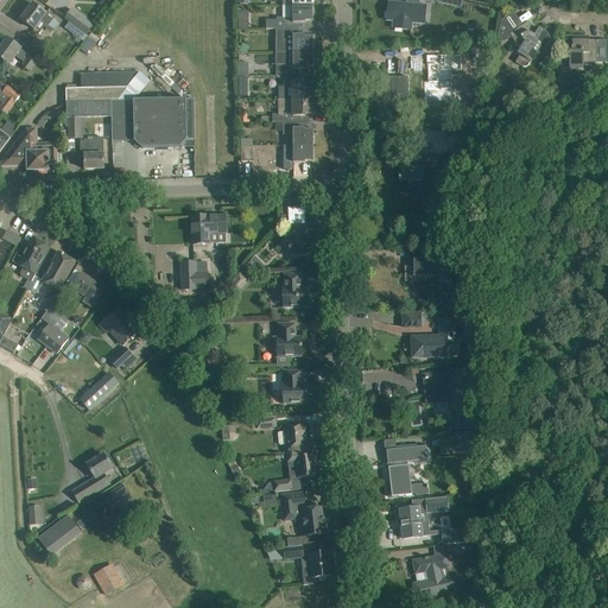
[(388,2),(387,21),(394,21),(393,30),(411,31),(411,24),(416,24),(419,24),(424,25),(426,6),(420,6),(420,0),(406,0),(406,5),(388,2)]
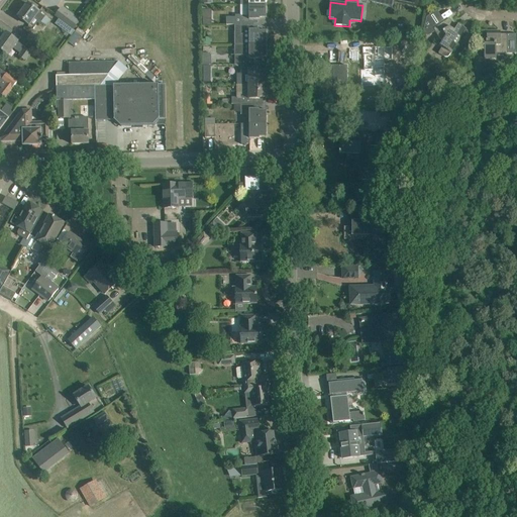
[(21,9),(17,14),(19,16),(18,17),(26,23),(29,25),(30,24),(35,18),(44,25),(46,26),(50,21),(45,17),(45,18),(39,13),(39,12),(36,10),(28,4),(23,10),(21,9)]
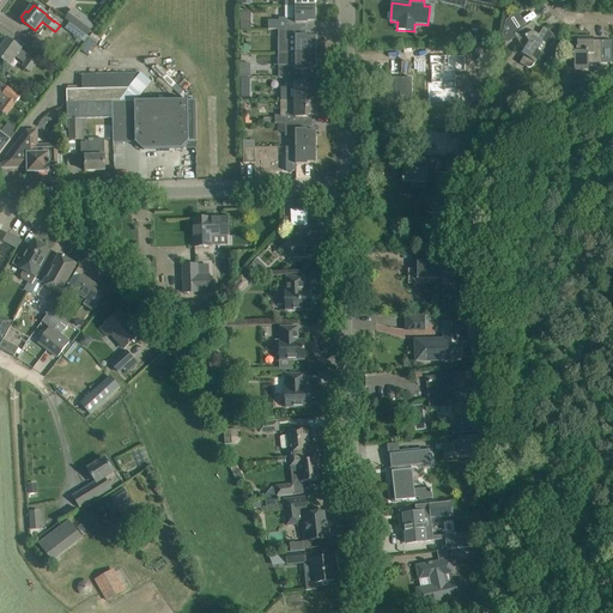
[(268,20),(268,30),(279,30),(301,30),(301,24),(308,24),(308,22),(316,22),(316,6),(295,6),(285,6),(285,18),(279,18),(279,20),(268,20)]
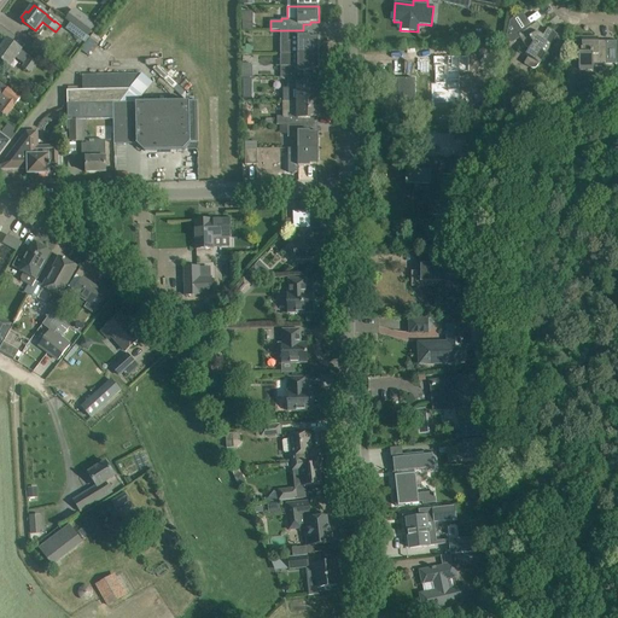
[(74,10),(65,19),(70,23),(88,35),(88,36),(95,27),(74,10)]
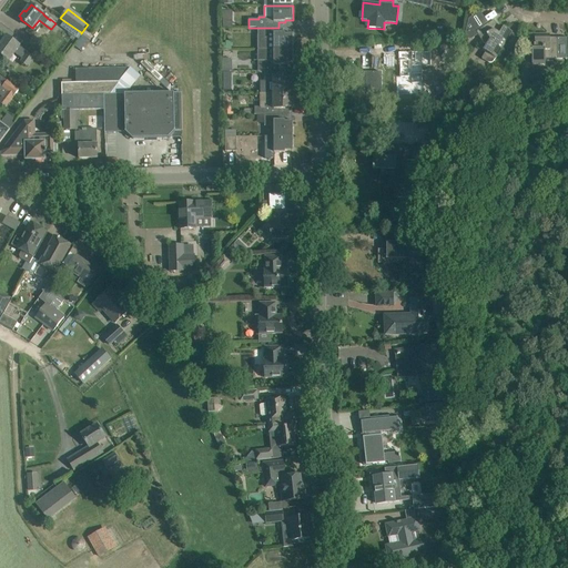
[(468,20),(465,33),(475,27),(470,19),(468,20)]
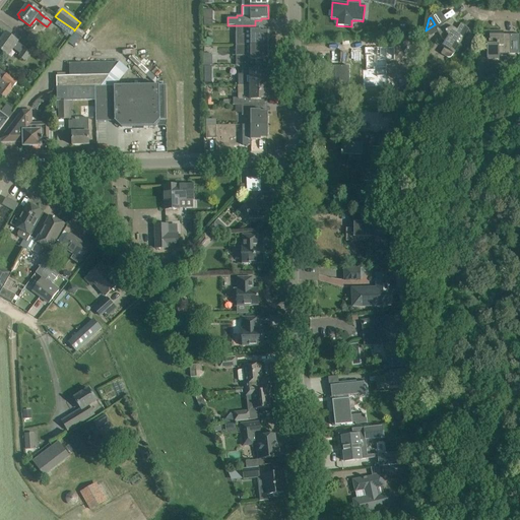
[(59,19),(55,24),(70,36),(74,29),(59,19)]
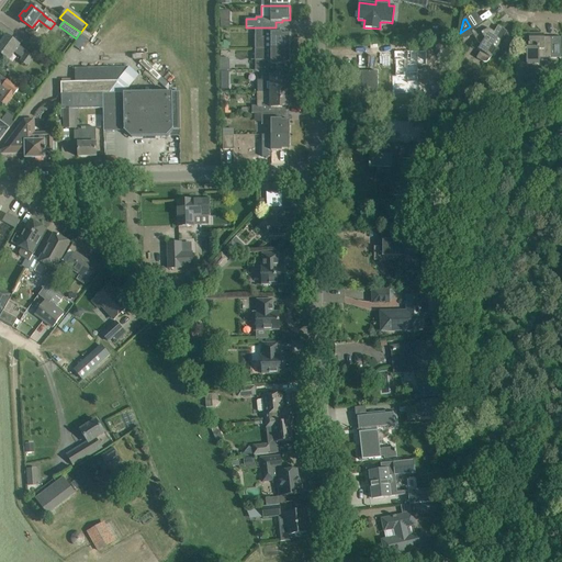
[(472,31),(473,34),(479,42),(482,44),(479,49),(481,52),(478,58),(484,63),(487,63),(489,60),(501,41),(507,32),(498,26),(496,30),(493,27),(489,21),(472,31)]
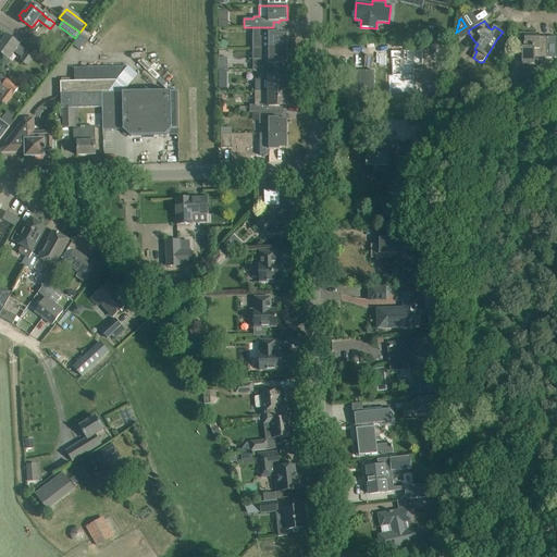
[(254,27),(254,48),(287,49),(287,34),(280,34),(280,33),(273,33),(273,27),(254,27)]
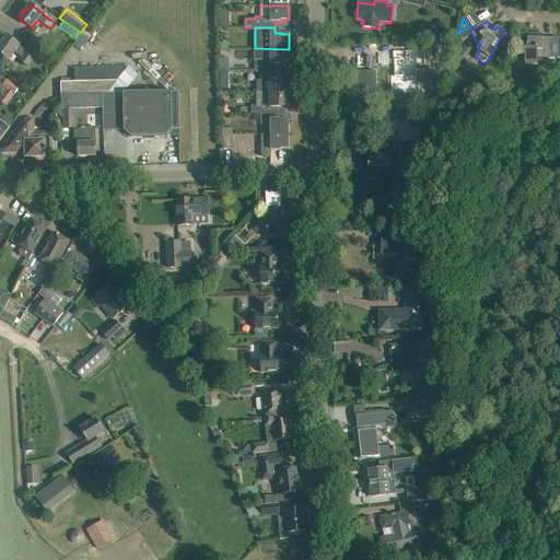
[(522,46),(522,47),(523,47),(523,48),(524,48),(525,48),(525,63),(536,63),(537,63),(537,59),(550,58),(559,58),(559,37),(549,37),(541,37),(537,37),(537,34),(527,34),(527,43),(524,43),(523,44),(522,44),(522,45),(522,46)]
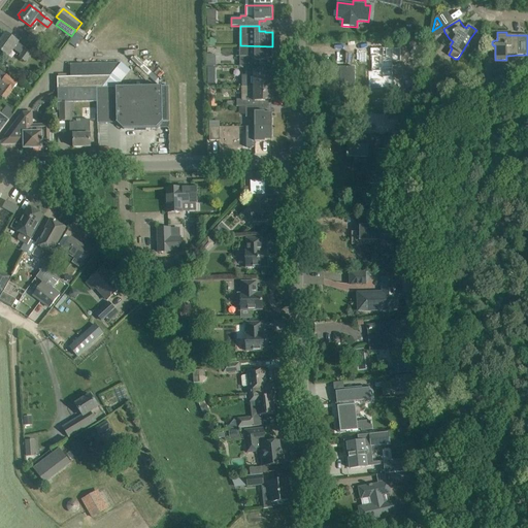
[(0,41),(0,51),(4,54),(8,57),(13,50),(22,56),(20,58),(26,63),(33,55),(18,43),(19,43),(6,34),(0,41)]
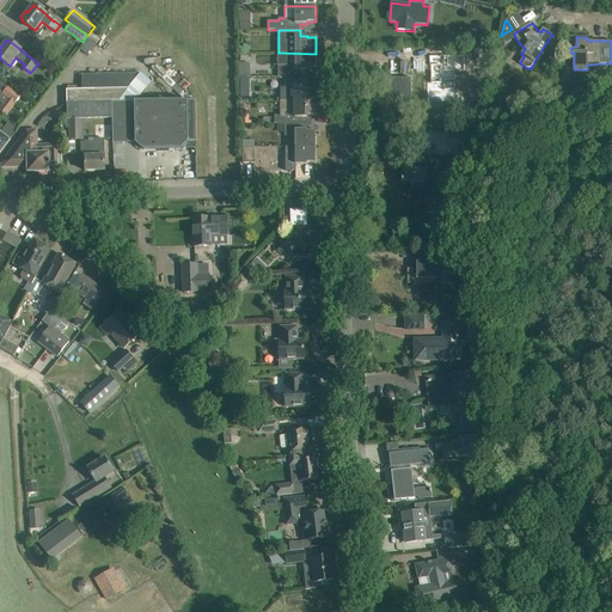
[(31,47),(43,55),(48,48),(37,40),(31,47)]
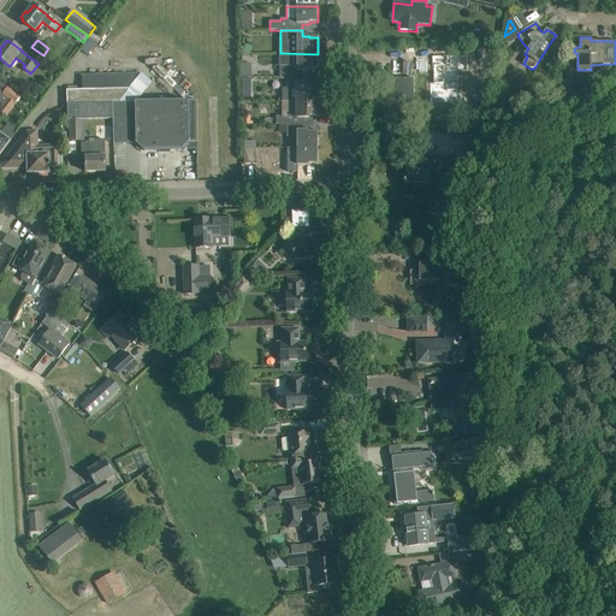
[(493,46),(477,46),(478,61),(490,61),(489,55),(493,55),(493,46)]
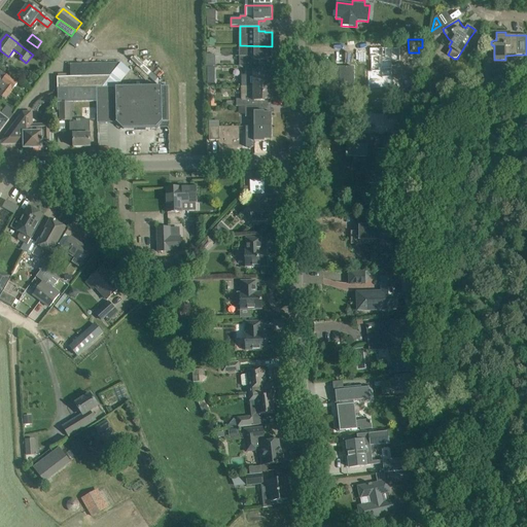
[(240,66),(245,66),(258,66),(258,61),(265,61),(265,60),(266,60),(266,61),(269,61),(269,60),(272,60),(272,46),(240,45),(240,66)]
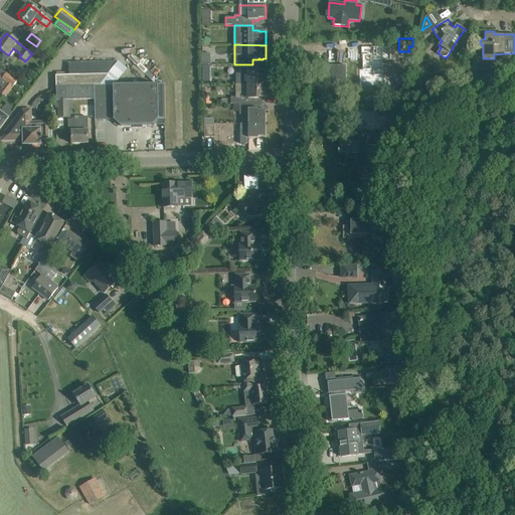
[(383,47),(371,47),(361,48),(361,56),(362,56),(362,75),(361,75),(361,86),(384,86),(383,47)]
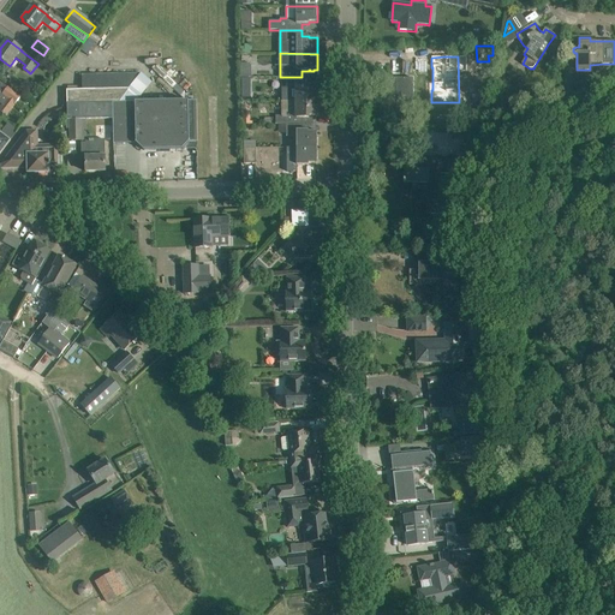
[(281,88),(281,101),(282,101),(317,101),(317,85),(309,85),(309,83),(302,83),(302,77),(286,77),(286,88),(281,88)]
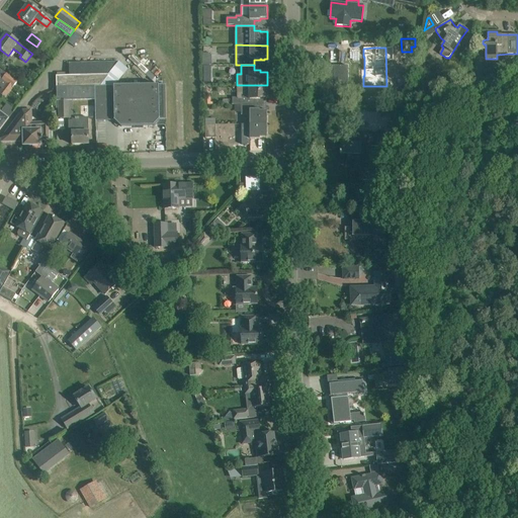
[(0,87),(2,88),(0,90),(0,93),(6,98),(13,88),(17,82),(6,73),(2,80),(0,78),(0,87)]
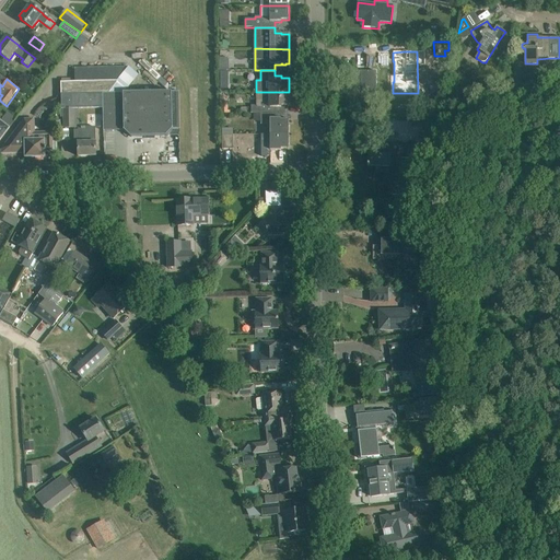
[(60,82),(60,94),(61,94),(104,94),(109,94),(119,81),(60,82)]
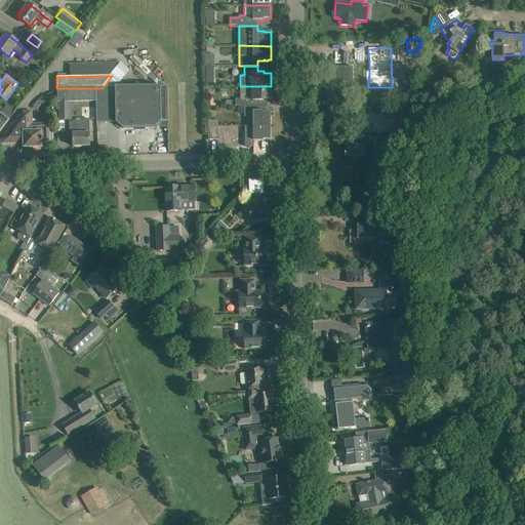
[(103,88),(97,88),(97,102),(96,123),(116,122),(122,128),(156,128),(162,122),(168,121),(167,86),(103,88)]
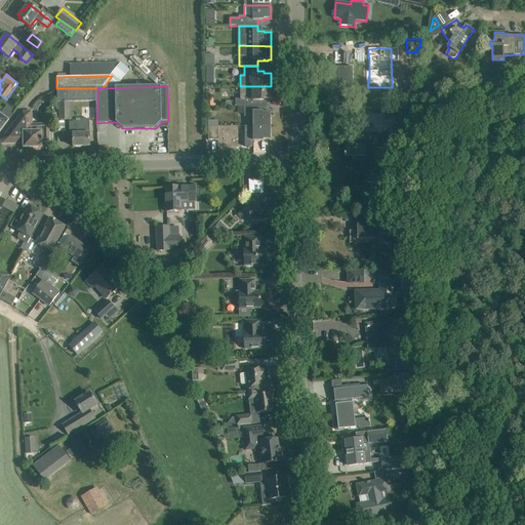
[(238,106),(238,107),(244,107),(257,107),(257,101),(264,101),(264,99),(271,99),(271,86),(241,86),(240,86),(240,98),(236,98),(236,107),(238,106)]
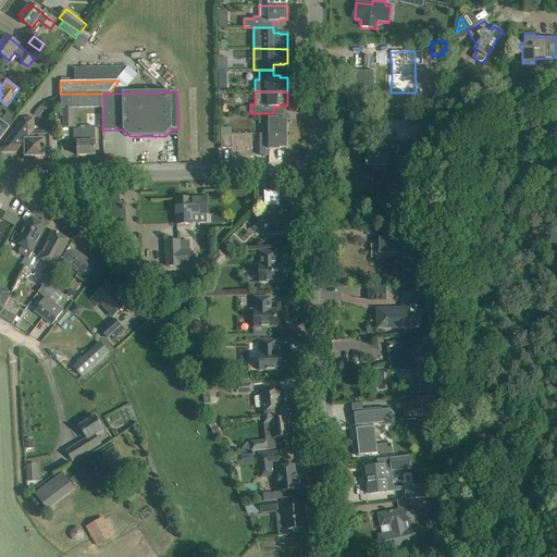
[(61,94),(61,108),(78,108),(103,108),(103,94),(61,94)]
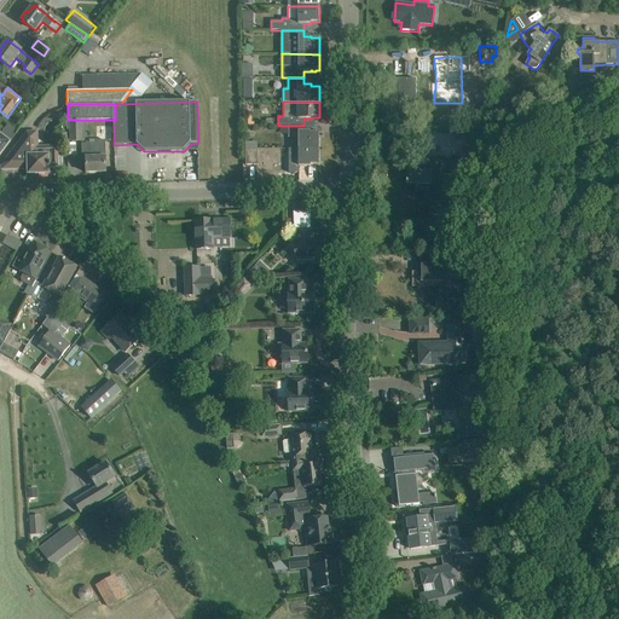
[(68,120),(67,120),(67,131),(70,131),(70,143),(86,143),(86,142),(86,126),(87,126),(87,120),(68,120)]
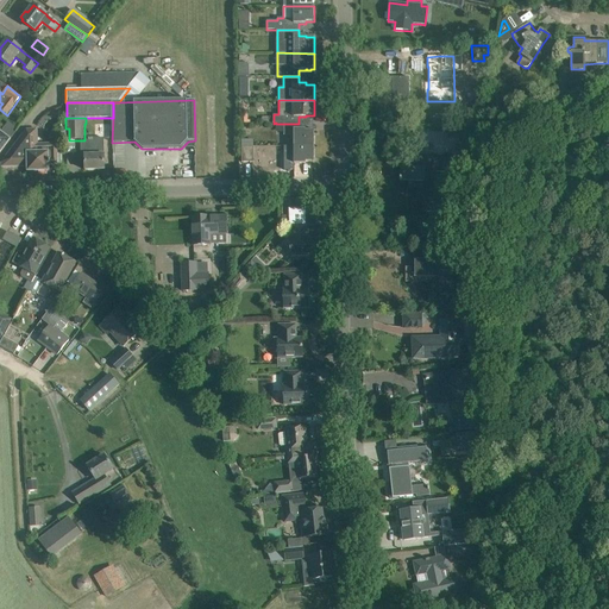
[(299,124),(283,124),(283,135),(294,135),(294,146),(314,146),(314,131),(313,131),(306,131),(306,130),(299,130),(299,124)]
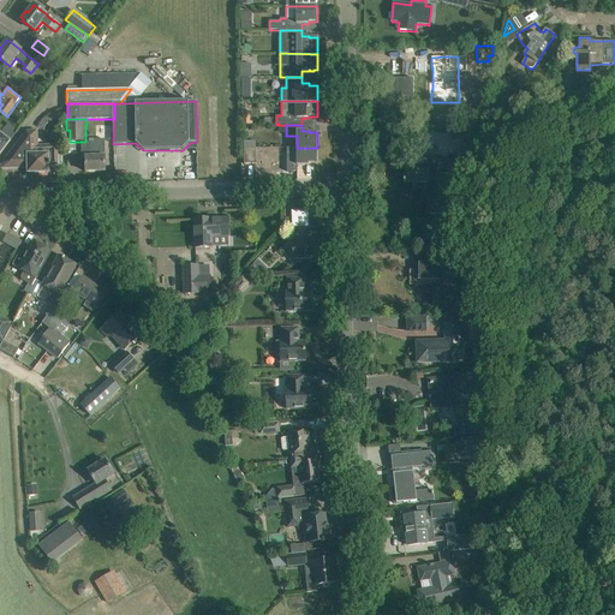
[(1,165),(1,169),(28,168),(28,174),(49,173),(49,166),(58,166),(58,145),(36,145),(36,131),(25,130),(9,155),(1,165)]
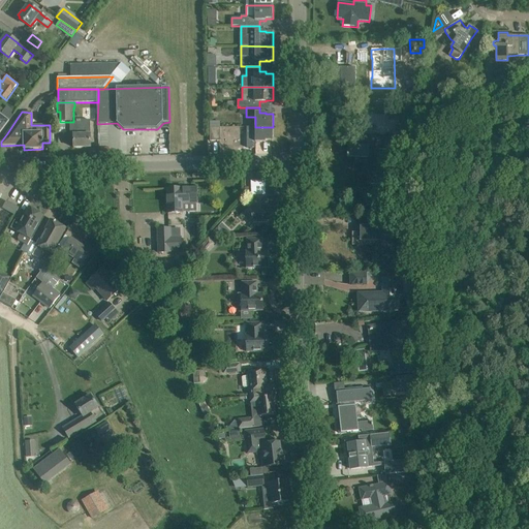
[(0,132),(1,131),(7,122),(9,119),(0,113),(0,132)]
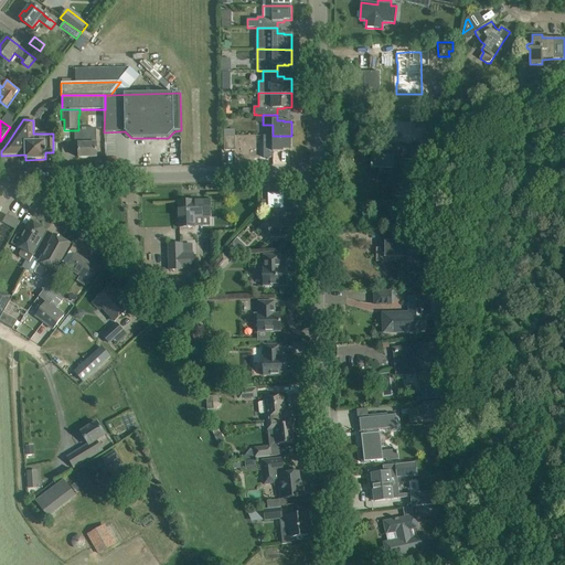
[(419,121),(396,121),(396,130),(402,130),(402,139),(419,139),(419,121)]
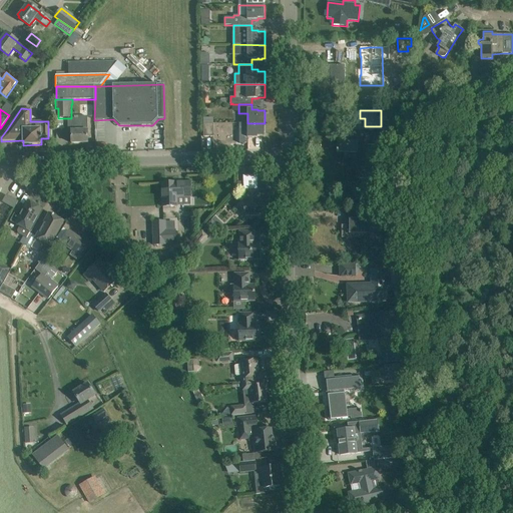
[(71,120),(68,120),(68,131),(71,131),(71,143),(87,143),(87,117),(71,117),(71,118),(71,120)]
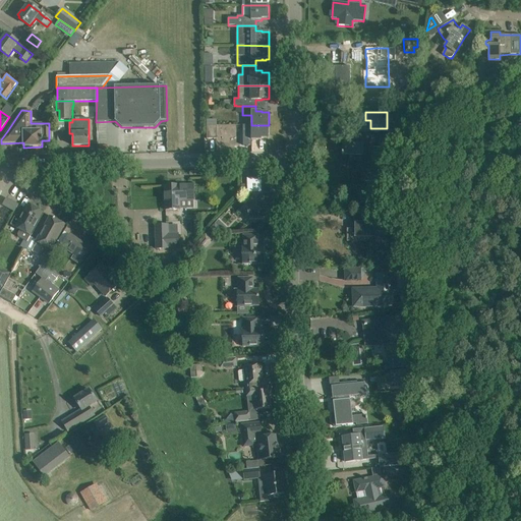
[(243,125),(243,146),(251,146),(251,140),(262,140),(262,138),(269,138),(269,125),(251,125),(243,125)]
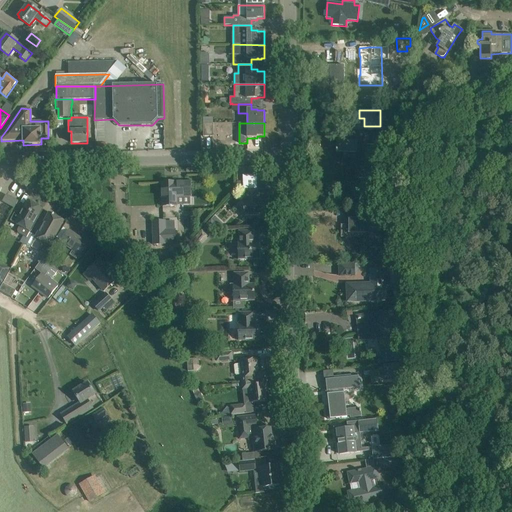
[(213,124),(203,124),(203,137),(213,137),(213,124)]
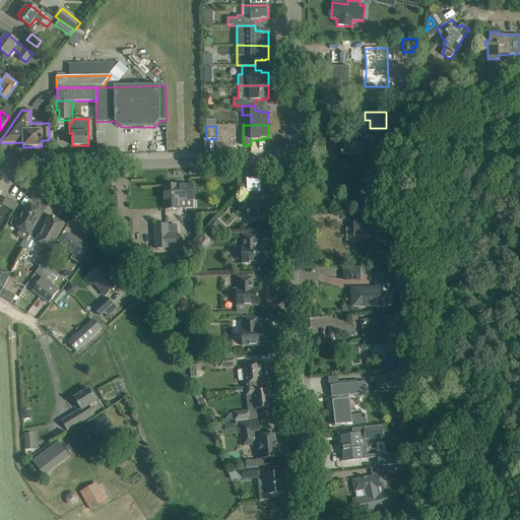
[(388,135),(387,135),(387,140),(401,141),(401,127),(389,126),(388,135)]
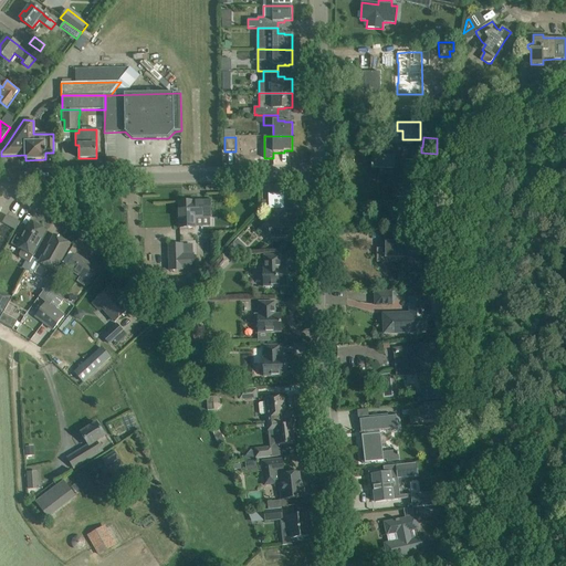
[(371,165),(371,169),(374,169),(374,168),(394,168),(394,188),(392,188),(392,197),(404,197),(405,197),(405,166),(405,160),(413,160),(413,147),(378,147),(378,156),(373,156),(371,165)]
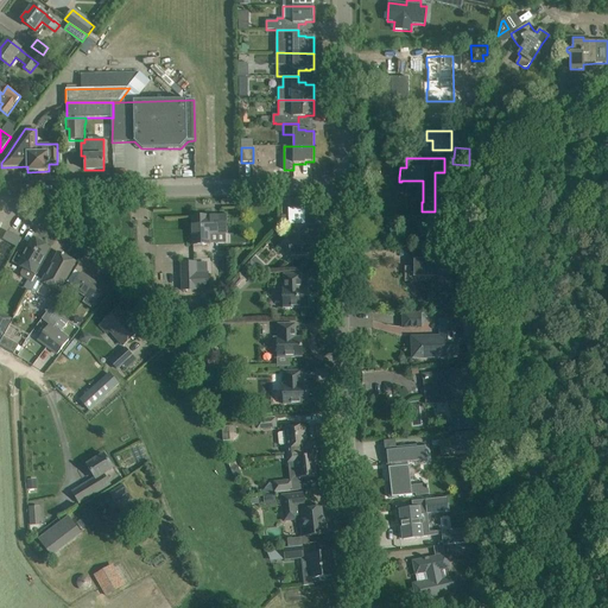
[(289,226),(290,226),(291,239),(290,239),(290,259),(315,258),(314,239),(308,239),(308,225),(305,225),(304,209),(289,209),(289,226)]
